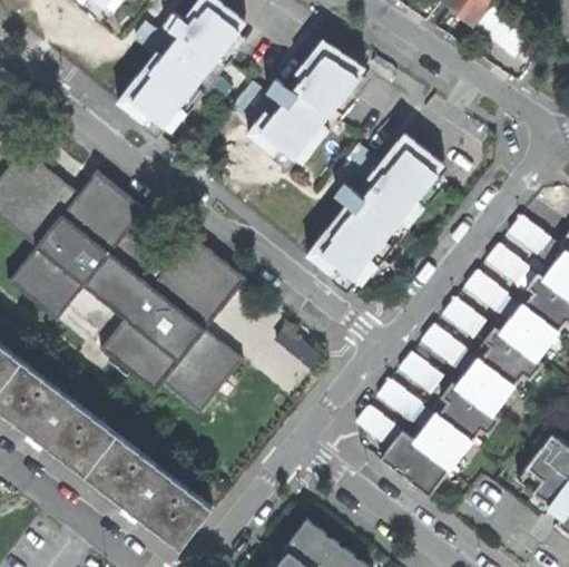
[(72,0),(104,25),(124,0),(72,0)]
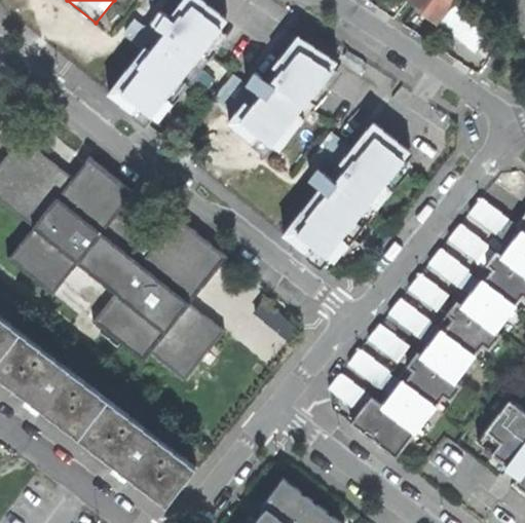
[(216,0),(192,0),(125,97),(156,120),(239,20),(218,1),(216,0)]
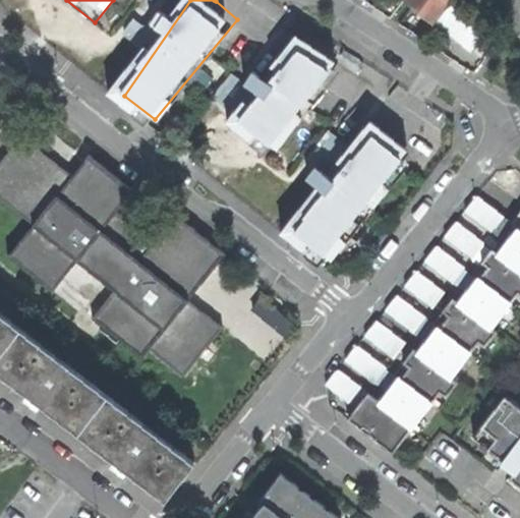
[(469,53),(485,32),(450,2),(451,0),(403,0),(402,2),(430,25),(434,23),(450,37),(469,53)]
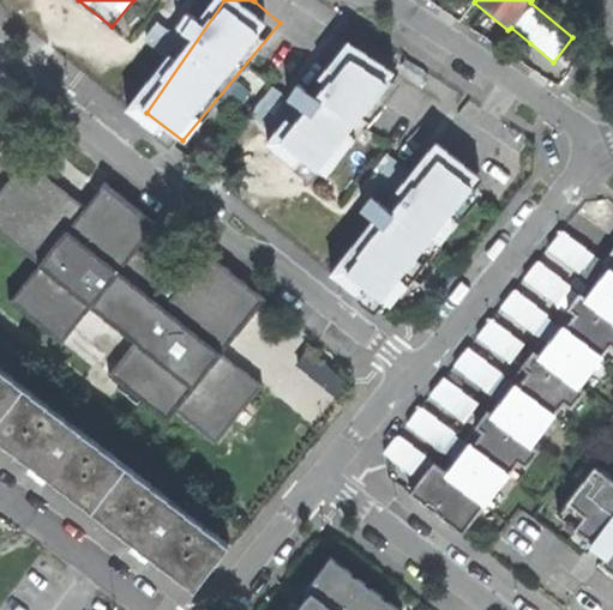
[(334,92),(324,103),(348,119),(354,122),(394,74),(371,59),(348,43),(318,79),(334,92)]
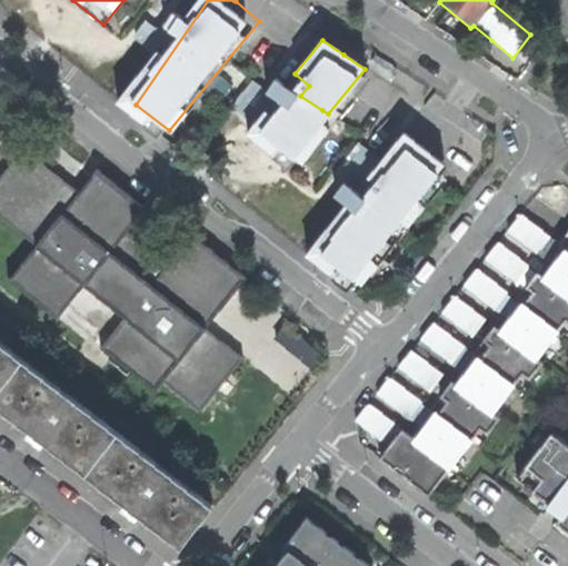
[(233,105),(255,122),(265,110),(271,101),(251,83),(233,105)]
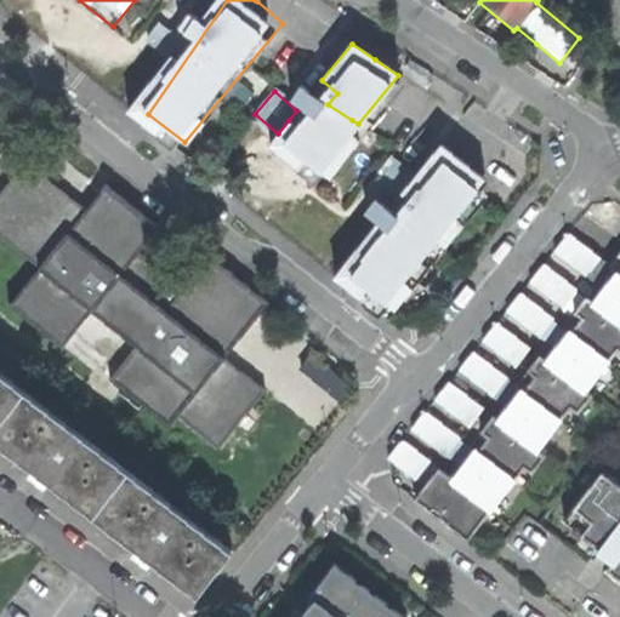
[(278,133),(269,146),(297,170),(307,160),(328,178),(359,140),(351,132),(345,129),(352,120),(328,104),(305,132),(289,120),(278,133)]
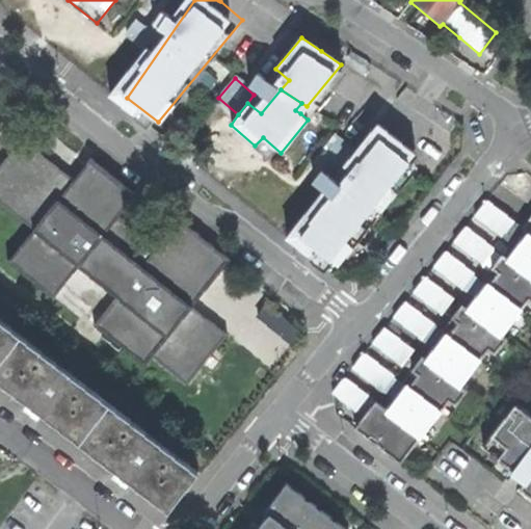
[(300,113),(307,106),(301,103),(295,110),(300,113)]
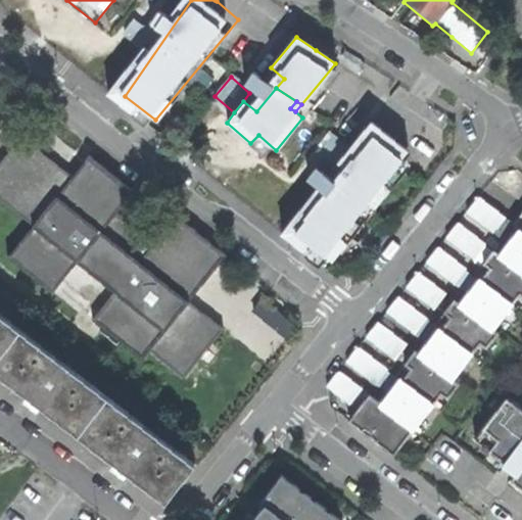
[(347,151),(337,163),(350,175),(331,198),(318,188),(280,234),(304,253),(312,246),(330,261),(345,242),(338,236),(367,202),(373,206),(389,188),(383,183),(408,152),(387,136),(371,123),(347,151)]
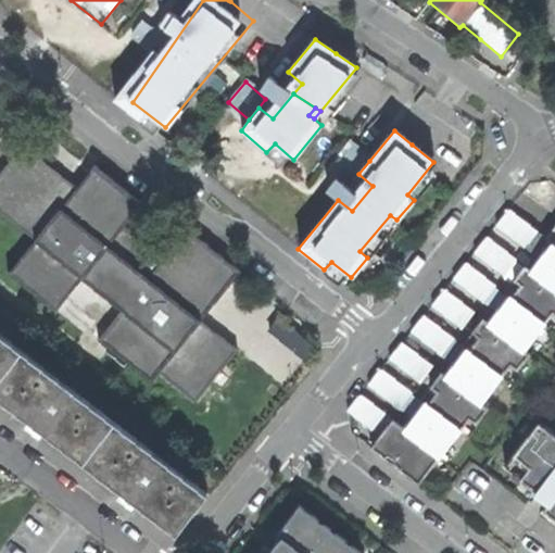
[(349,186),(358,174),(369,161),(349,143),(328,167),(349,186)]
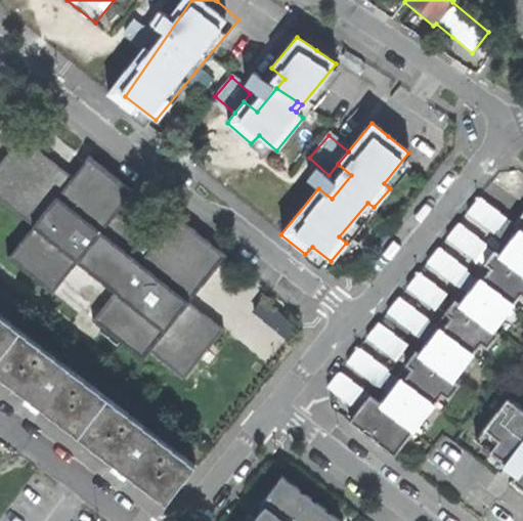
[(0,199),(36,228),(74,180),(51,162),(45,168),(41,166),(35,171),(31,168),(25,174),(27,176),(22,183),(12,184),(5,188),(0,192),(0,199)]
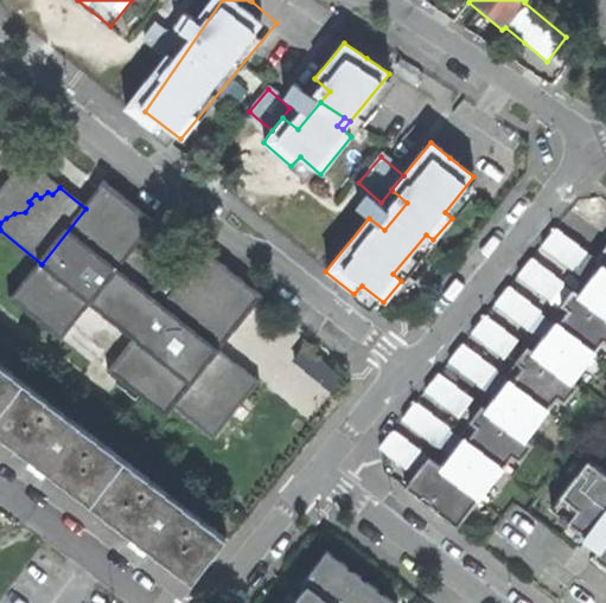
[(572,270),(585,255),(553,230),(540,245),(572,270)]
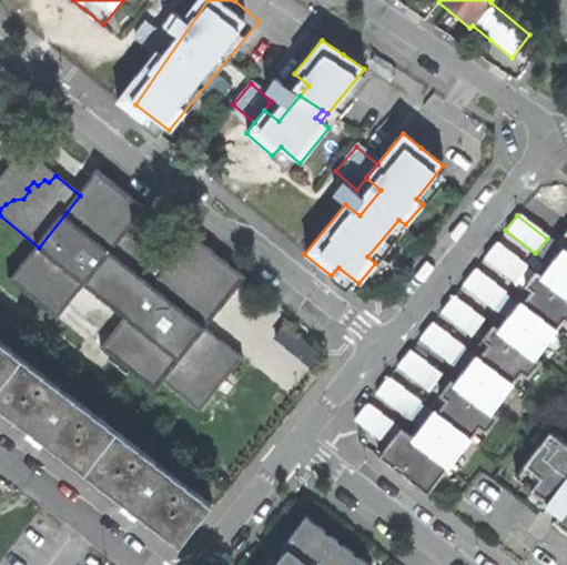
[(478,430),(484,434),(497,417),(492,413),(522,375),(527,380),(540,363),(535,359),(564,321),(566,323),(566,231),(557,244),(563,250),(566,252),(556,265),(553,263),(542,276),(532,290),(526,284),(513,301),(518,305),(512,313),(498,330),(487,343),(482,339),(469,354),(474,357),(478,361),(468,373),(465,370),(454,384),(453,385),(454,387),(445,399),(438,394),(426,409),(432,413),(435,415),(426,426),(423,424),(412,439),(365,404),(353,419),(387,446),(393,450),(382,462),(394,471),(426,496),(478,430)]
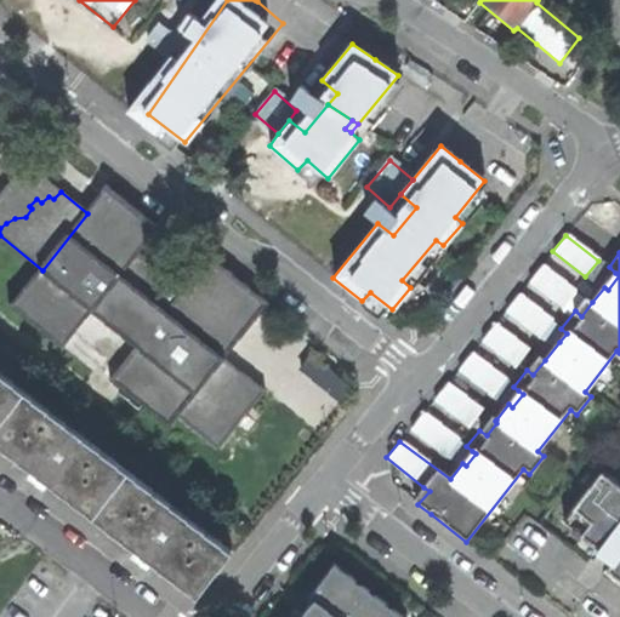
[(212,445),(225,430),(231,433),(237,424),(227,418),(231,413),(234,409),(250,404),(255,401),(262,394),(251,386),(251,383),(246,380),(244,380),(239,376),(239,373),(233,367),(228,366),(223,363),(222,358),(266,306),(210,261),(185,292),(137,255),(92,309),(138,348),(112,381),(168,427),(177,416),(212,445)]
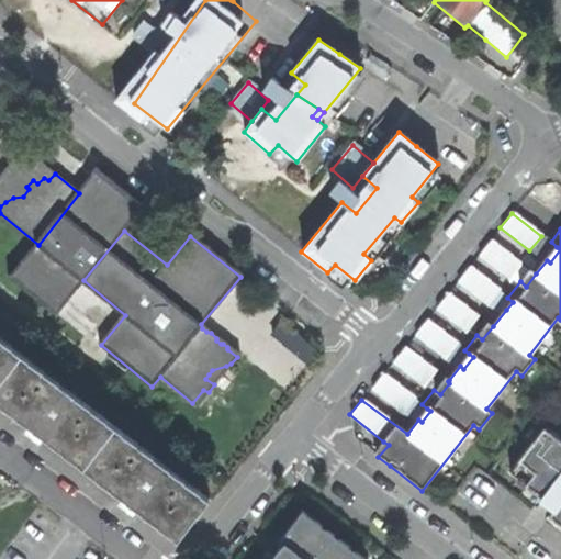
[(507,279),(519,264),(490,241),(478,255),(507,279)]
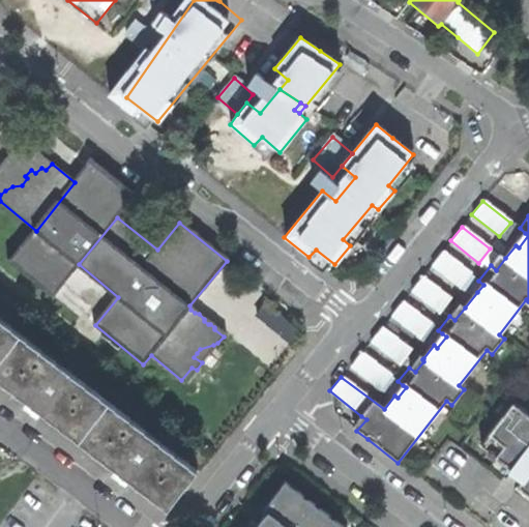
[(521,239),(516,245),(519,247),(528,235),(525,233),(521,239)]
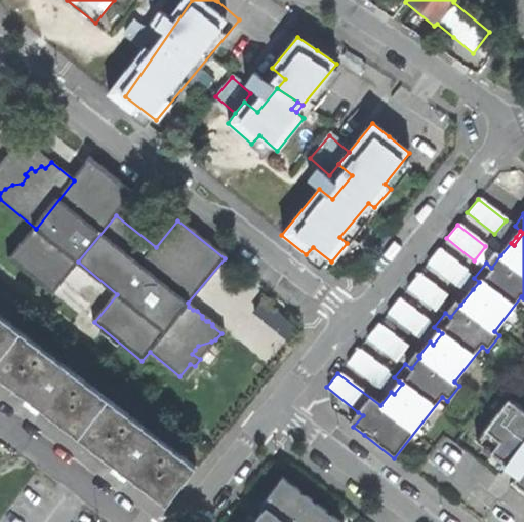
[(454,285),(466,272),(438,249),(427,264),(454,285)]
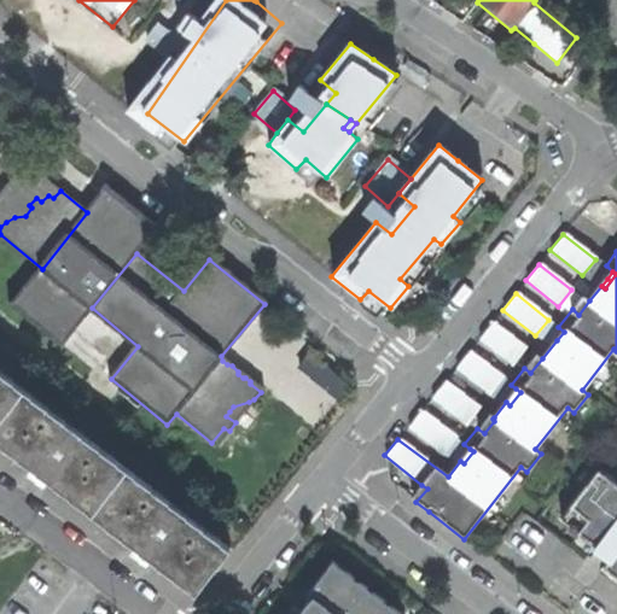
[(577,303),(572,309),(578,315),(589,300),(583,296),(577,303)]
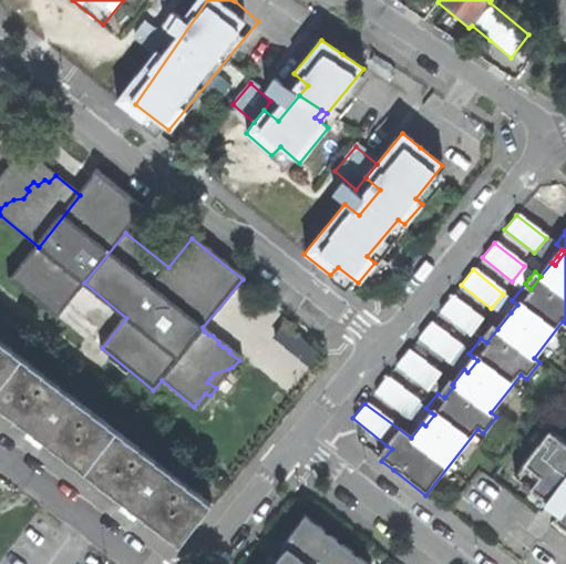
[(470,335),(482,319),(451,297),(439,311),(470,335)]
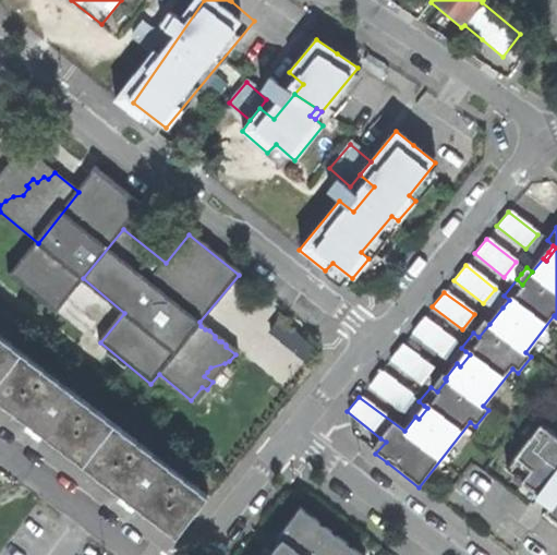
[(440,357),(453,341),(423,318),(411,333),(440,357)]
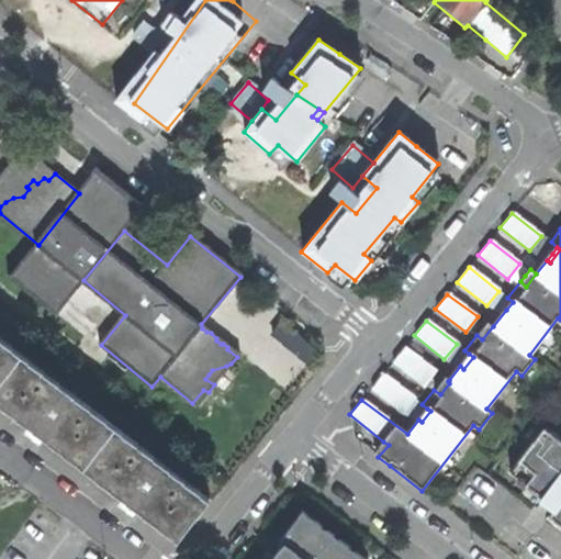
[(482,328),(477,335),(482,339),(493,326),(487,322),(482,328)]
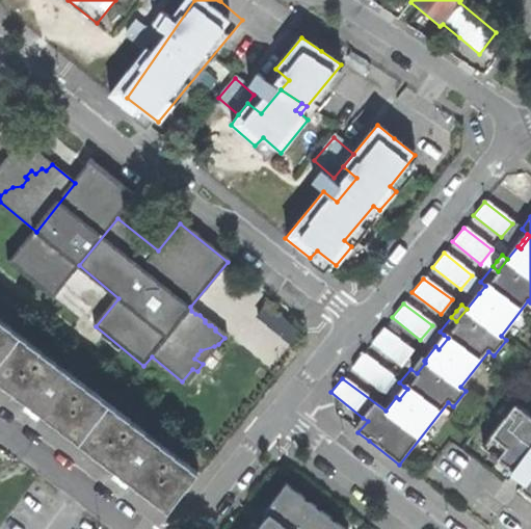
[(256,319),(291,345),(298,335),(263,309),(256,319)]
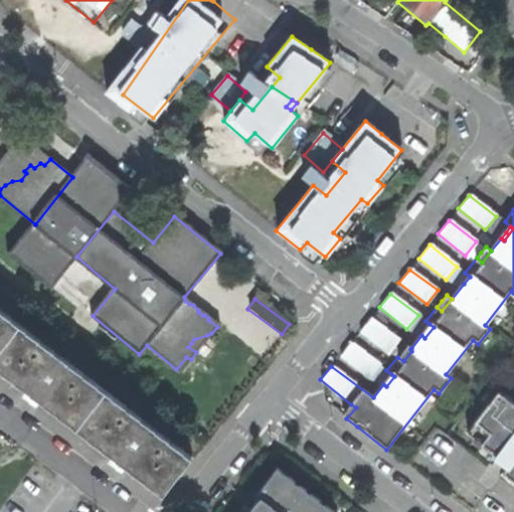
[(121,466),(160,496),(191,459),(0,311),(0,372),(35,400),(121,466)]
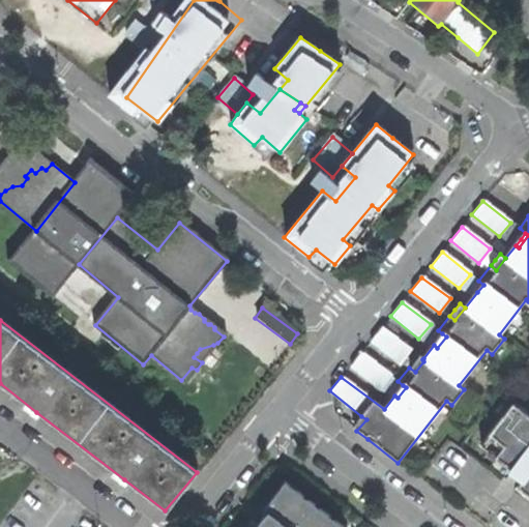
[(398,364),(410,350),(381,327),(370,343),(398,364)]
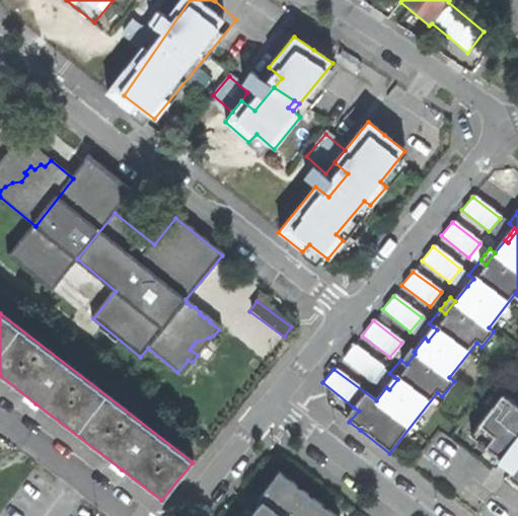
[(428,333),(425,338),(428,341),(437,329),(433,326),(428,333)]
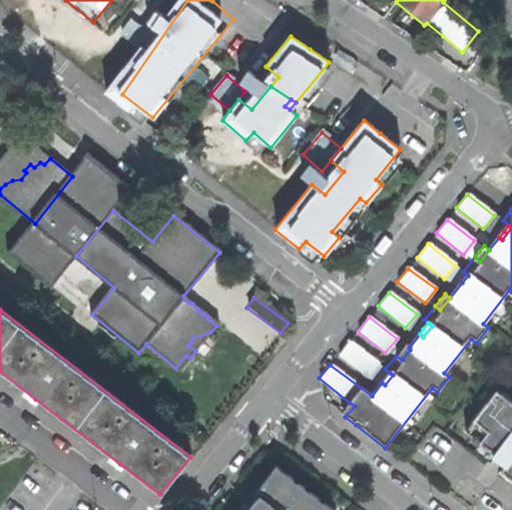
[(367,377),(378,363),(349,341),(339,355),(367,377)]
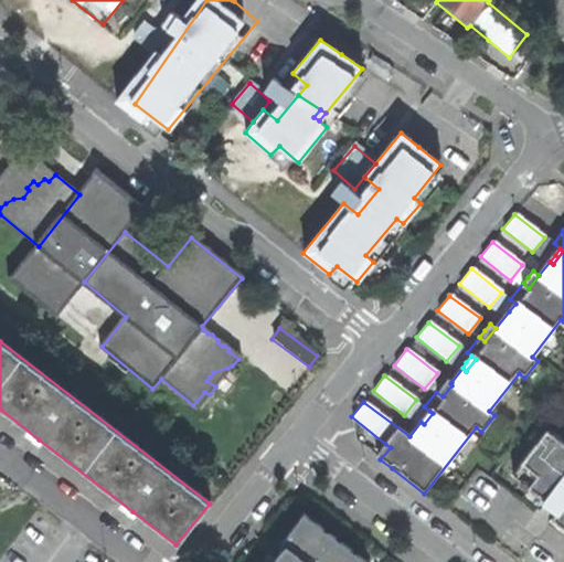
[(443,384),(436,392),(443,396),(451,385),(450,383),(451,382),(447,379),(443,384)]
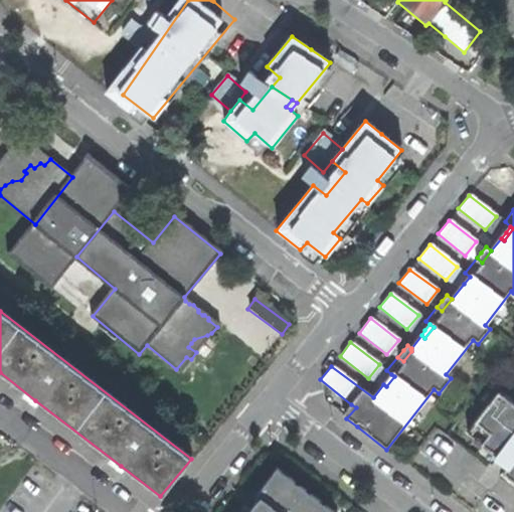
[(386,380),(383,384),(386,386),(394,376),(391,374),(386,380)]
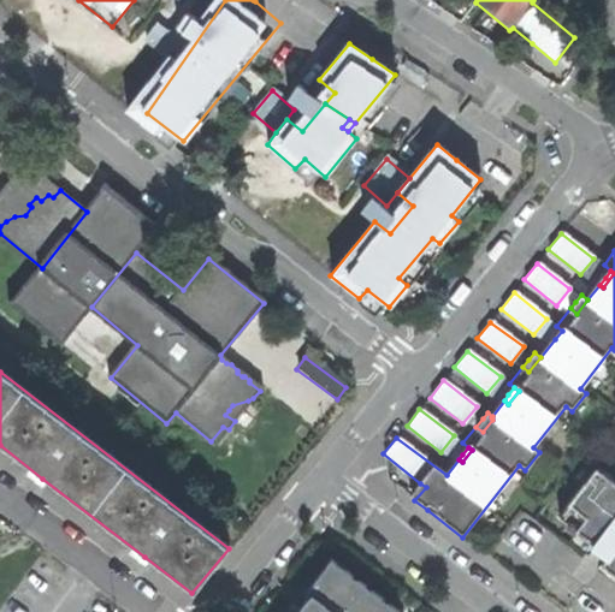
[(614,483),(596,469),(557,517),(595,547),(596,545),(602,550),(609,556),(601,566),(614,577),(614,483)]
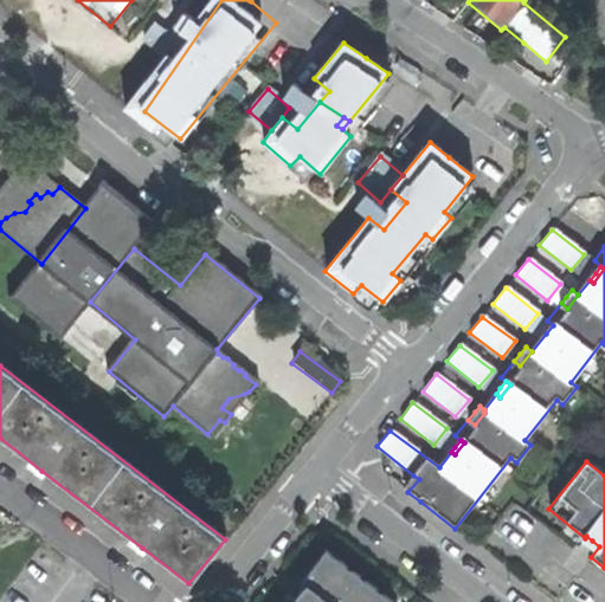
[(403,487),(407,492),(419,479),(413,476),(403,487)]
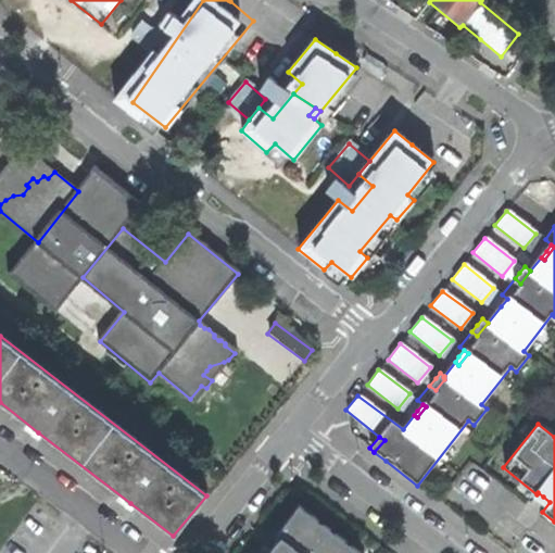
[(357,552),(299,507),(277,535),(273,531),(261,545),(264,548),(260,552),(357,552)]
